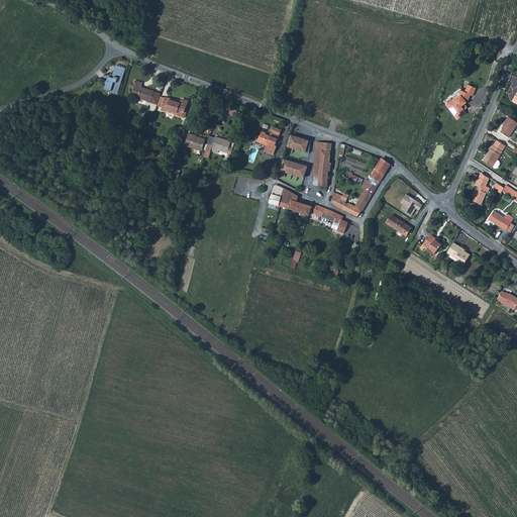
[(117,65),(115,71),(122,74),(124,67),(117,65)]
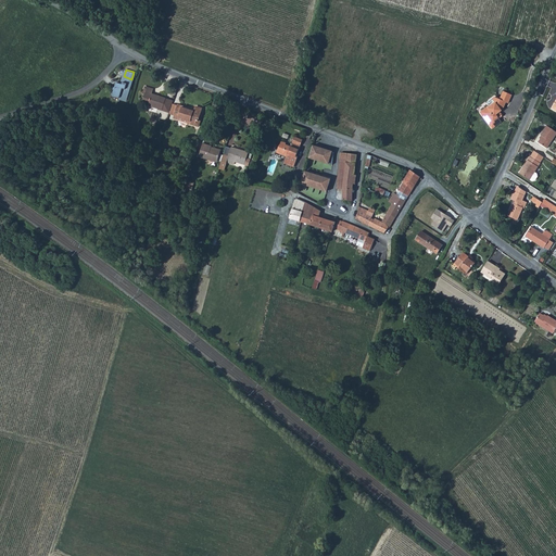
[(131,79),(124,76),(122,81),(123,81),(123,83),(116,81),(115,86),(114,86),(114,88),(113,95),(119,97),(121,95),(125,96),(127,88),(128,89),(131,79)]
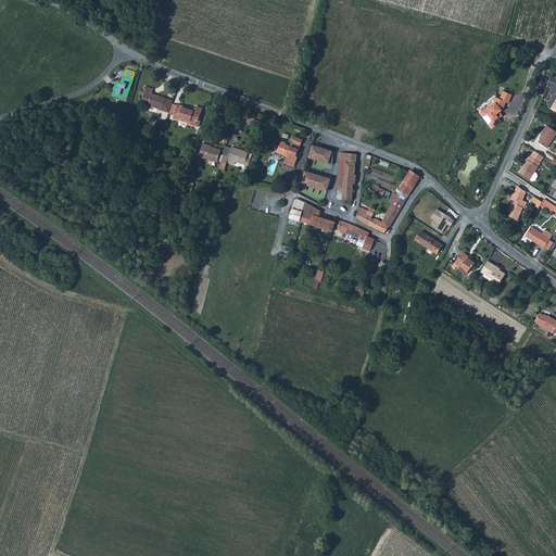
[(161,109),(165,98),(151,92),(152,88),(144,85),(142,92),(146,93),(144,97),(142,102),(156,108),(161,109)]
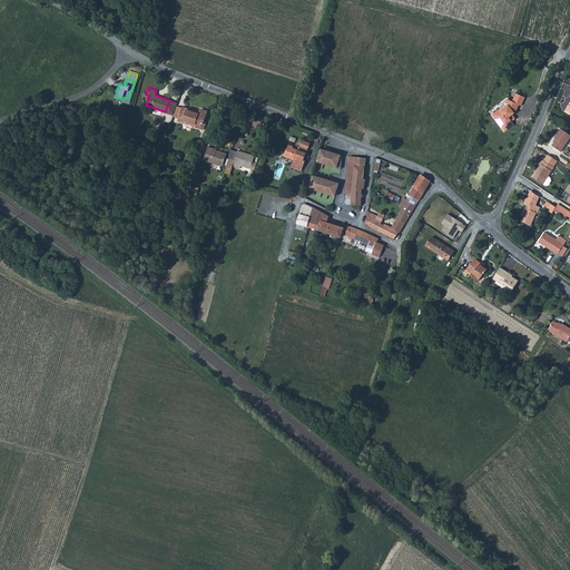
[(505,102),(500,107),(495,110),(491,114),(493,117),(503,129),(512,123),(510,119),(511,118),(512,116),(511,114),(513,111),(517,104),(519,105),(523,96),(514,92),(511,100),(505,98),(503,100),(505,102)]
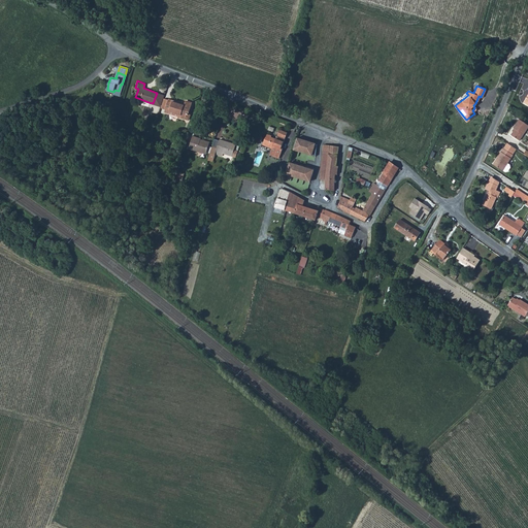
[(164,97),(164,95),(157,93),(153,103),(149,102),(149,103),(160,107),(164,97)]
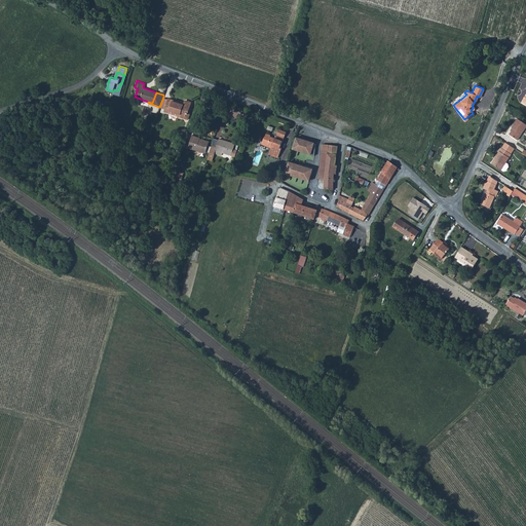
[(168,98),(167,98),(165,106),(164,109),(163,110),(168,111),(170,109),(177,112),(177,114),(183,117),(185,112),(186,113),(187,111),(187,110),(190,102),(185,100),(184,103),(168,98)]
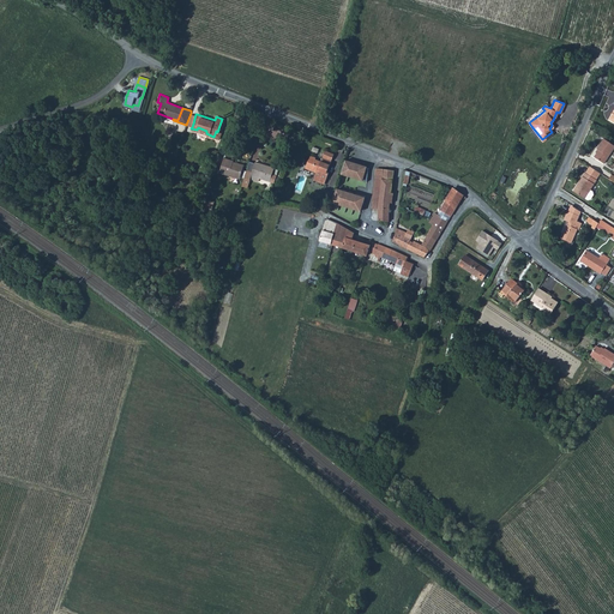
[(600,149),(595,155),(600,158),(606,162),(612,152),(613,149),(613,143),(605,137),(602,140),(599,148),(600,149)]
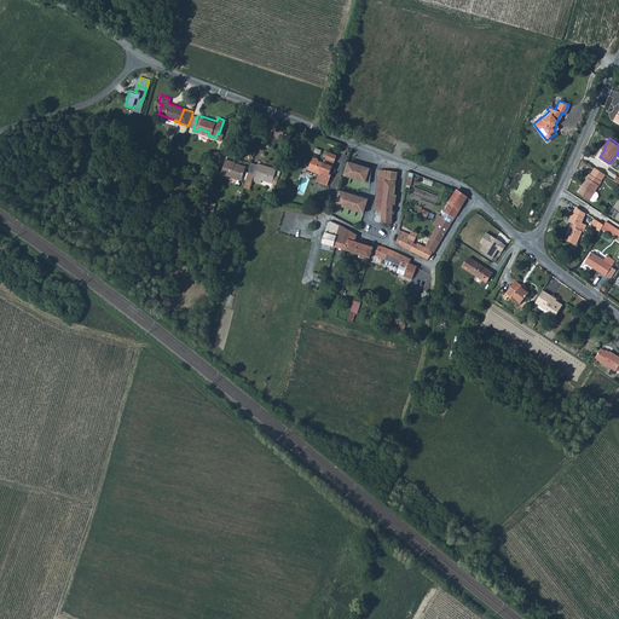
[(336,154),(328,150),(323,160),(323,162),(317,160),(318,157),(312,155),(310,162),(312,162),(310,168),(316,172),(317,169),(319,171),(316,179),(327,184),(330,173),(329,172),(336,154)]
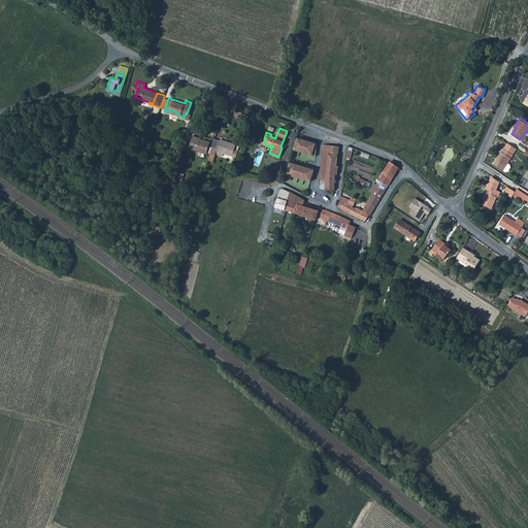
[(188,147),(195,150),(197,149),(205,152),(208,141),(204,140),(203,140),(201,140),(200,140),(200,139),(200,138),(192,135),(191,138),(188,147)]
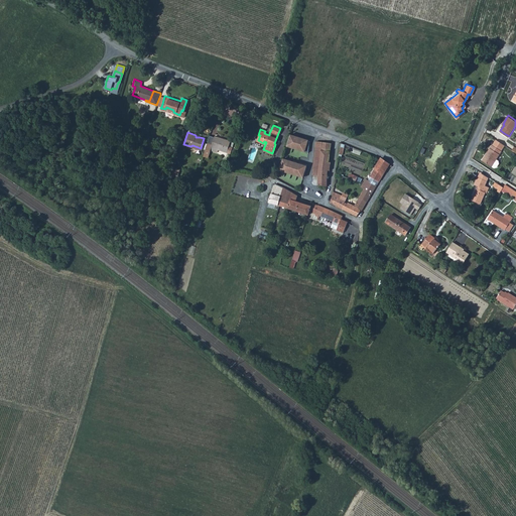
[(309,139),(289,133),(286,145),(308,151),(309,139)]
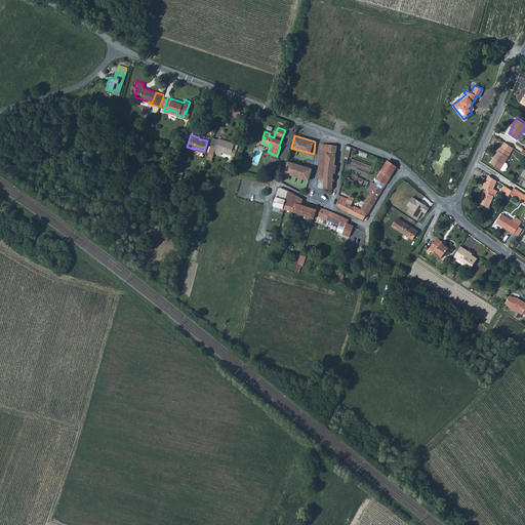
[(215,146),(210,145),(209,149),(206,158),(211,160),(214,152),(220,154),(220,153),(221,152),(226,153),(235,155),(236,149),(233,148),(234,145),(234,143),(229,140),(228,143),(224,140),(224,139),(218,137),(215,146)]
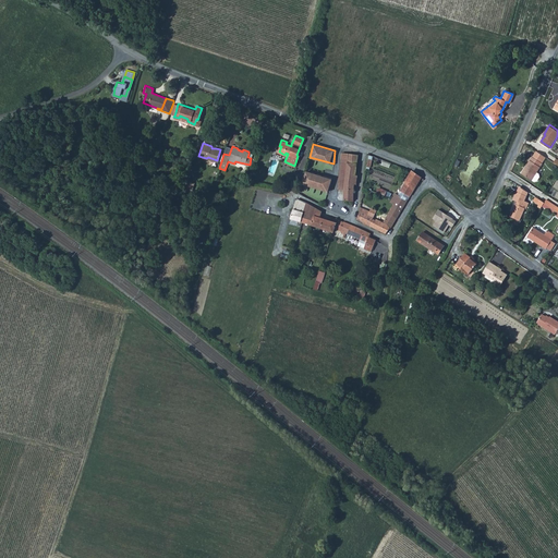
[(546,157),(536,150),(533,157),(532,156),(529,161),(521,172),(531,180),(532,179),(534,181),(536,180),(540,177),(538,173),(536,172),(542,164),(542,162),(544,160),(546,157)]
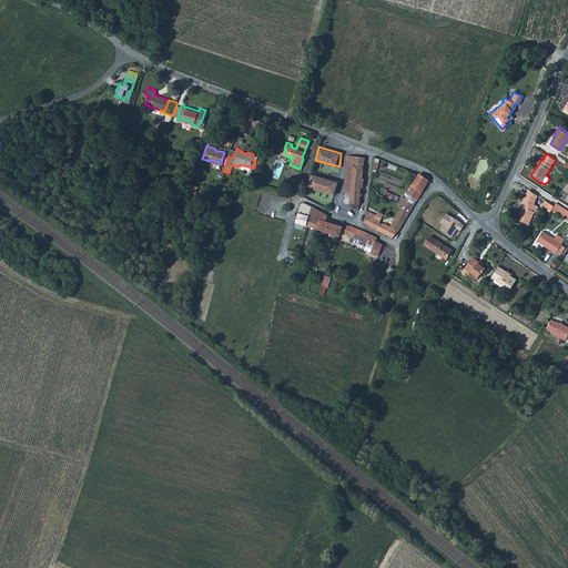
[(364,156),(354,155),(353,166),(352,175),(352,180),(351,186),(351,192),(359,193),(361,186),(362,178),(362,175),(364,162),(364,156)]
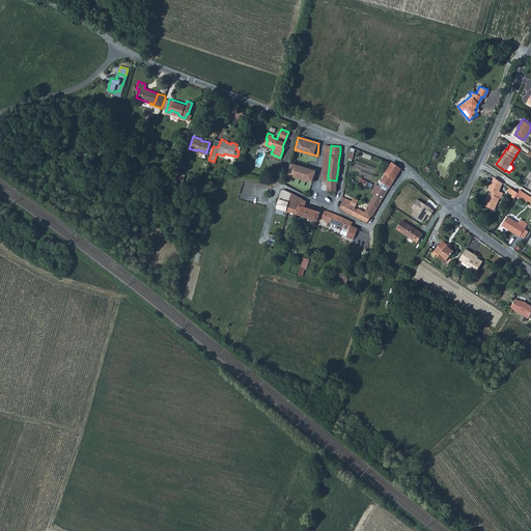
[(315,169),(290,162),(287,173),(312,180),(315,169)]
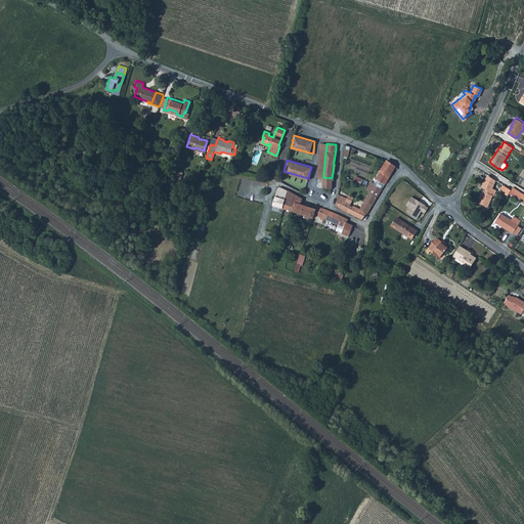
[(385,184),(396,166),(387,160),(381,170),(382,171),(377,179),(385,184)]
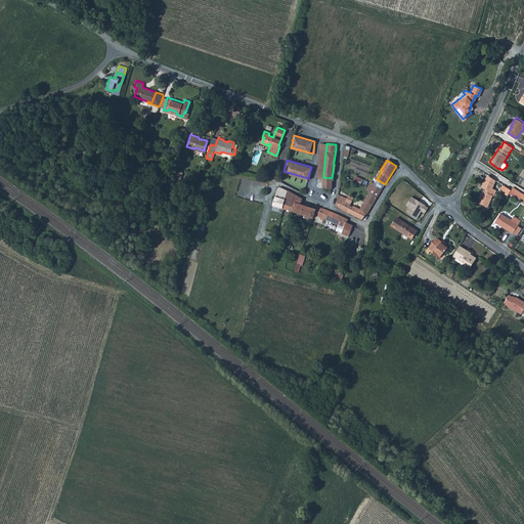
[(180,173),(174,171),(171,180),(177,182),(180,173)]
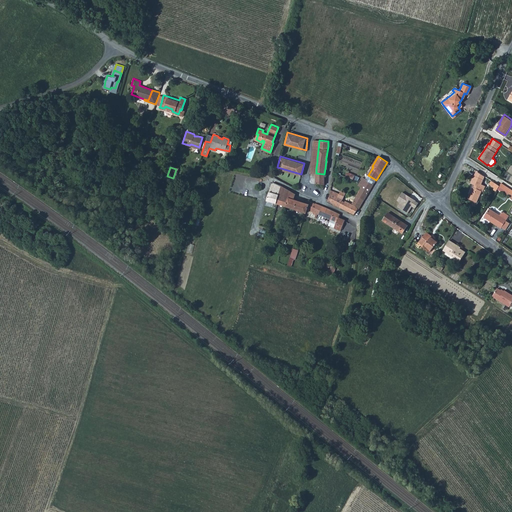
[(485,176),(477,171),(474,175),(484,180),(485,176)]
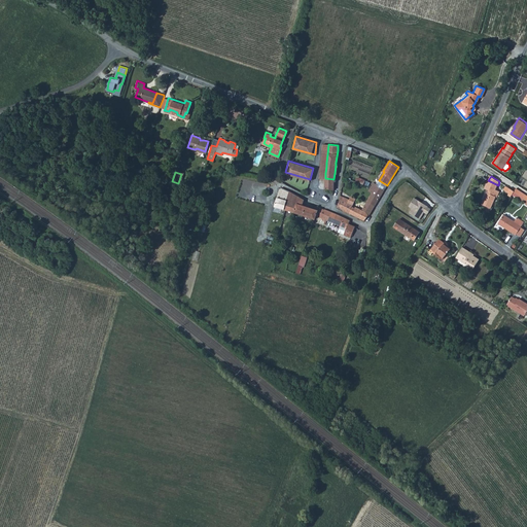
[(325,188),(334,189),(334,179),(325,178),(325,188)]
